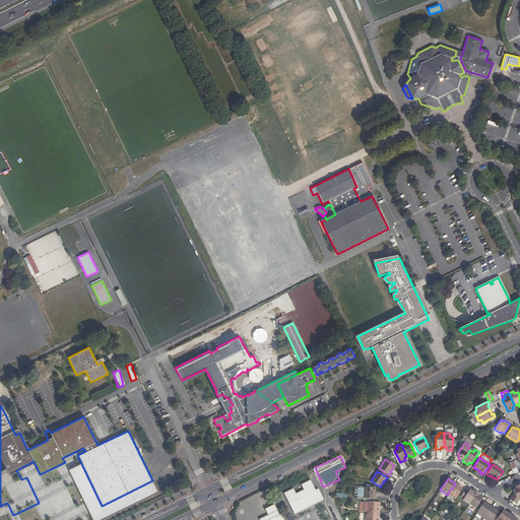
[(315,491),(310,480),(302,484),(304,490),(296,494),(293,489),(284,494),(295,514),(309,507),(308,505),(313,503),(314,505),(323,500),(318,490),(315,491)]
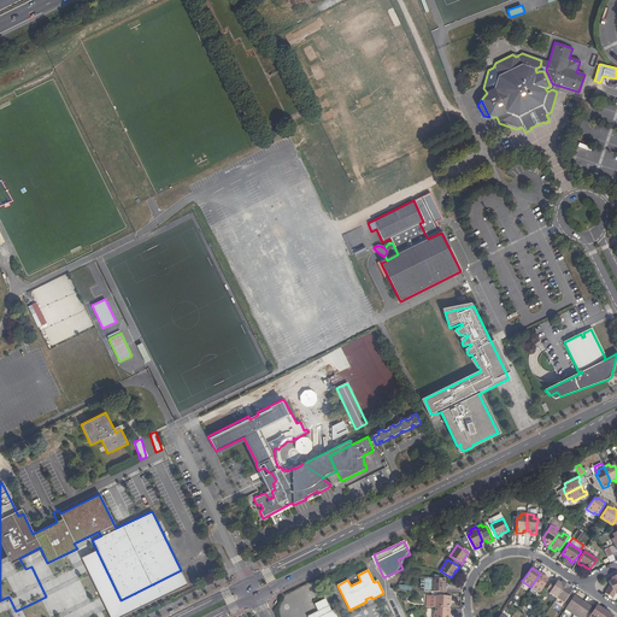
[(548,580),(540,574),(530,587),(539,593),(548,580)]
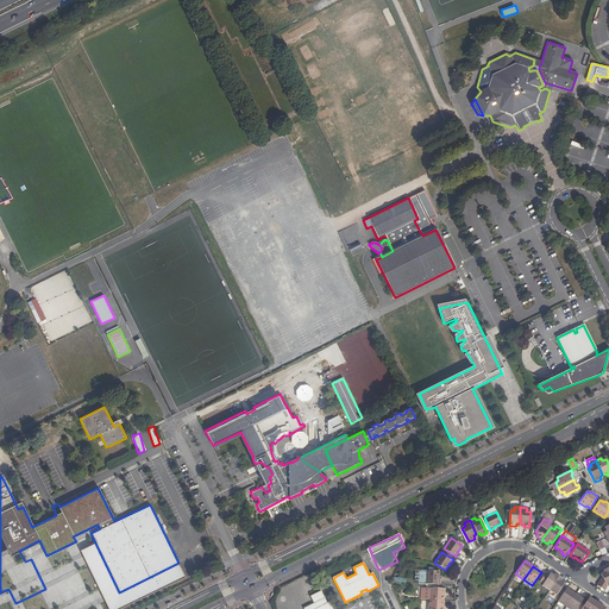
[(607,588),(608,585),(608,572),(607,569),(604,571),(604,572),(601,575),(602,577),(596,585),(604,591),(607,588)]
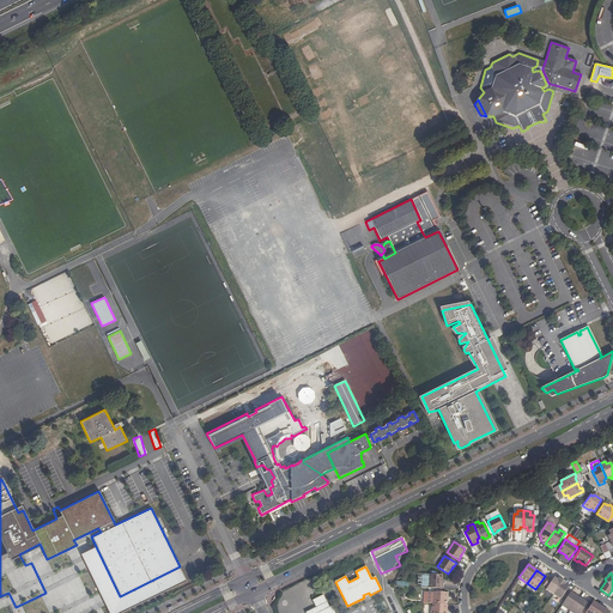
[(442,584),(442,581),(443,575),(423,574),(422,587),(429,588),(443,588),(443,584),(442,584)]
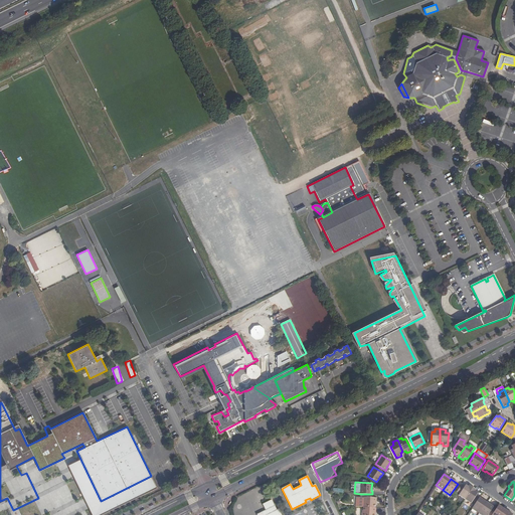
[(464,488),(460,486),(456,493),(459,495),(464,499),(472,488),(469,486),(468,487),(465,485),(464,488)]
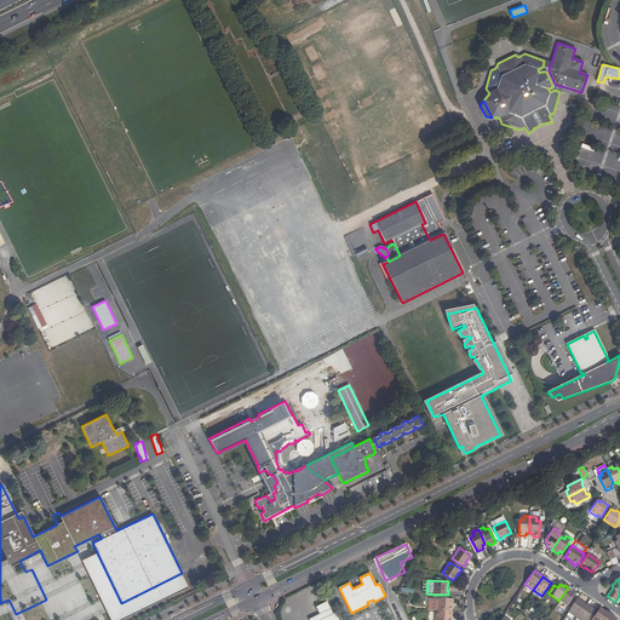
[(572,590),(568,587),(558,601),(566,606),(567,604),(570,607),(577,598),(573,596),(574,593),(570,591),(572,590)]
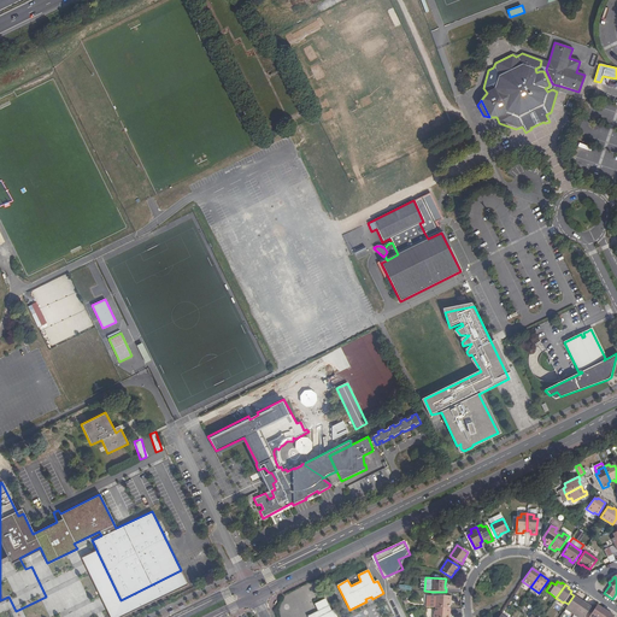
[(427,595),(427,606),(434,607),(434,600),(436,600),(436,597),(427,595)]
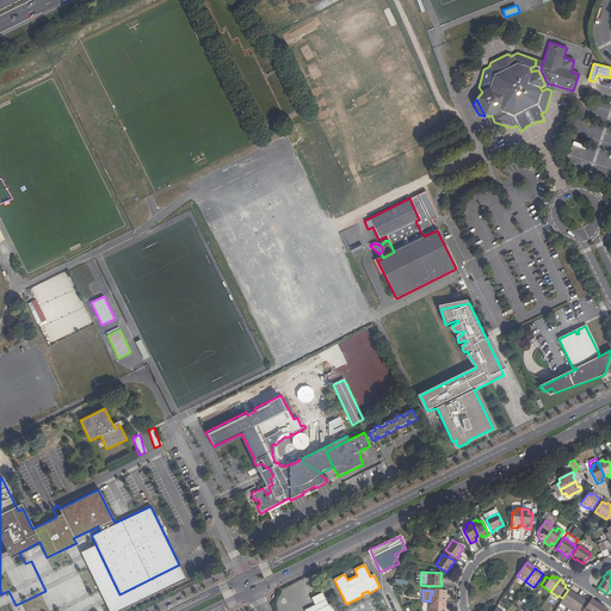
[(445,594),(446,594),(446,591),(432,590),(432,591),(432,594),(430,594),(430,602),(431,602),(444,603),(445,599),(445,594)]
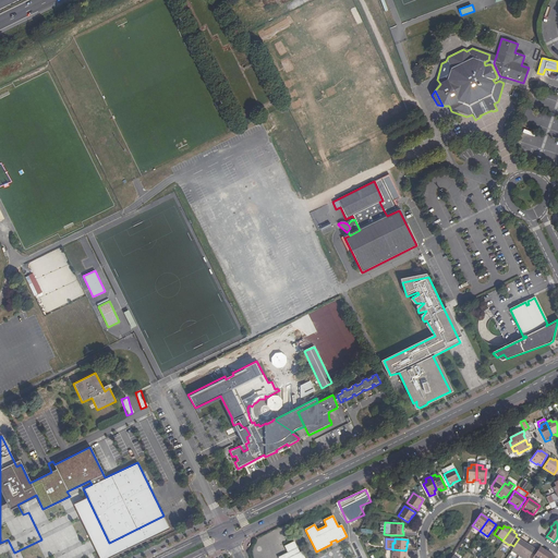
[(526,544),(519,538),(513,546),(510,552),(518,556),(526,544)]
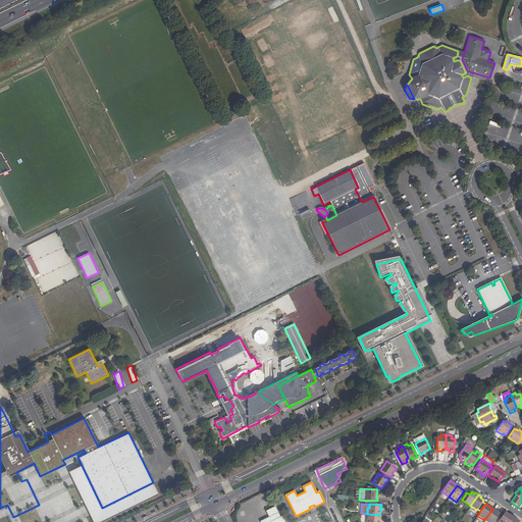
[(283,521),(282,518),(280,518),(275,508),(267,512),(269,517),(261,521),(260,521),(283,521)]
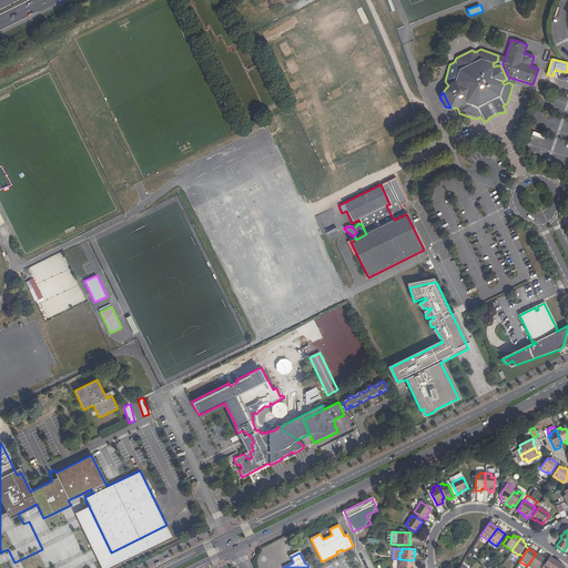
[(537,567),(544,559),(536,554),(527,566),(529,567),(537,567)]
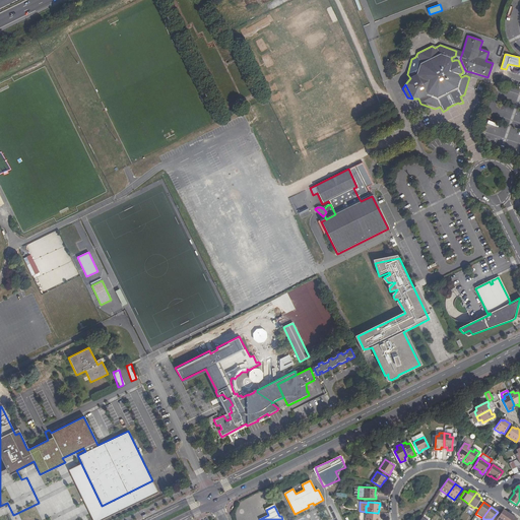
[(506,519),(510,515),(503,510),(496,519),(506,519)]
